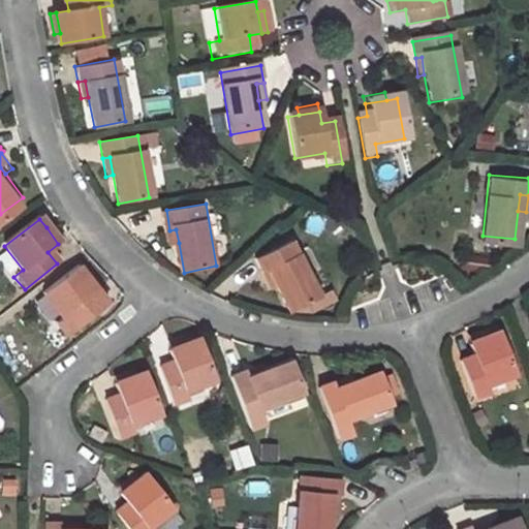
[(47,227),(58,244),(63,241),(51,223),(47,227)]
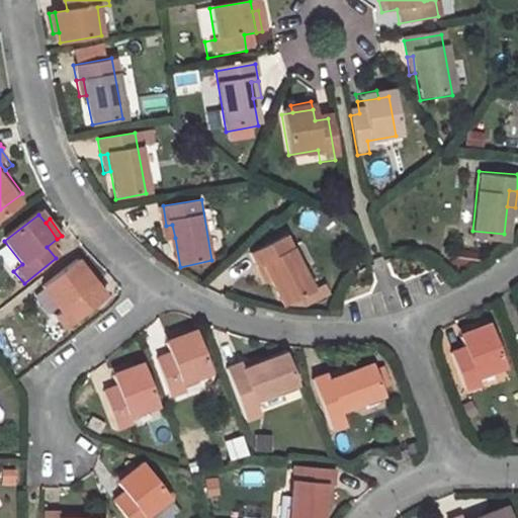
[(166,226),(168,239),(175,238),(172,225),(166,226)]
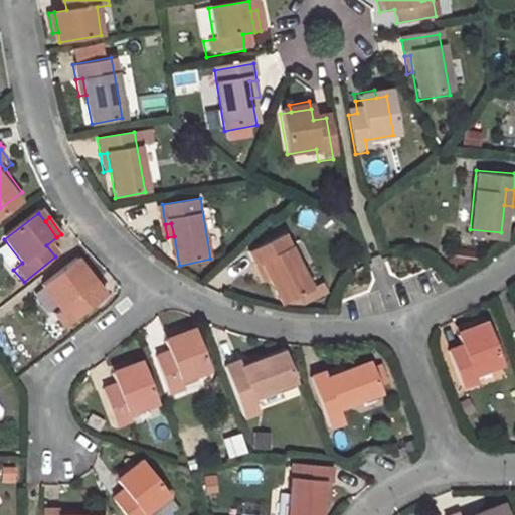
[(266,261),(275,278),(286,301),(313,287),(287,233),(252,250),(260,265),(266,261)]
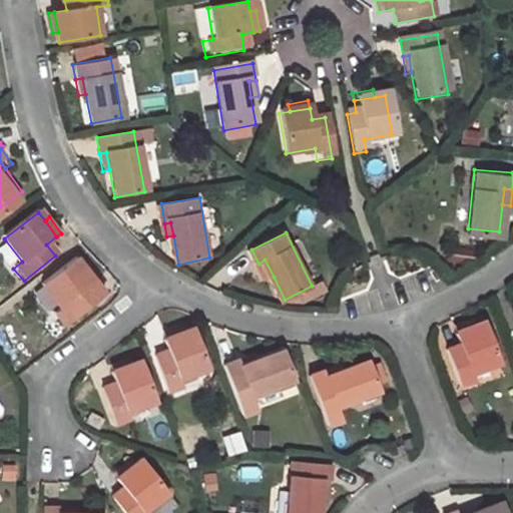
[(44,281),(62,305),(53,312),(64,325),(95,300),(86,288),(97,280),(83,264),(77,255),(44,281)]
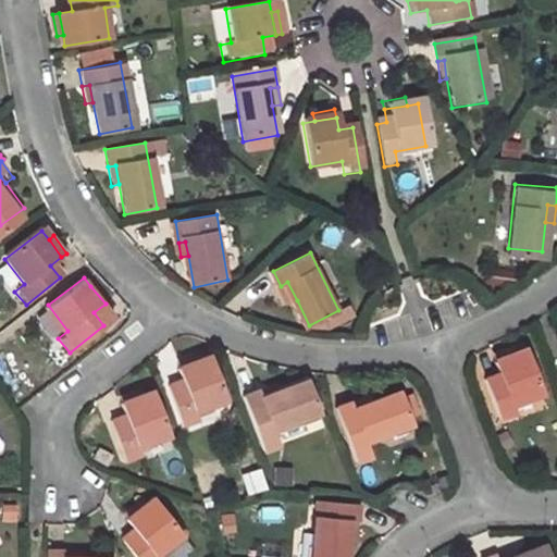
[(90,286),(106,304),(110,300),(96,282),(90,286)]
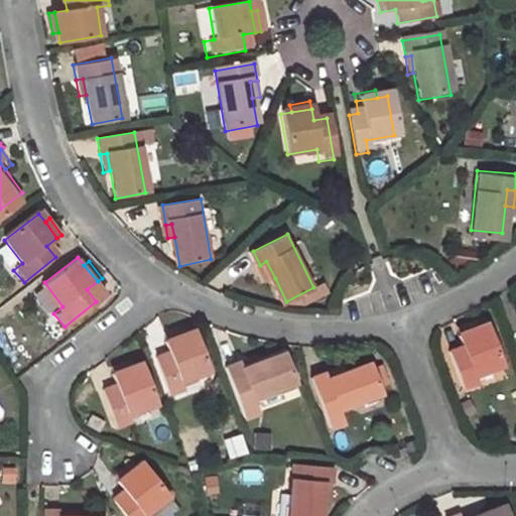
[(260,265),(268,281),(275,278),(266,261),(260,265)]
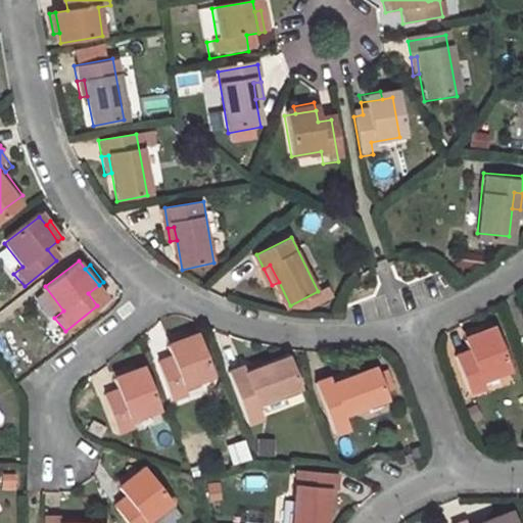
[(479,323),(462,329),(464,336),(481,330),(479,323)]
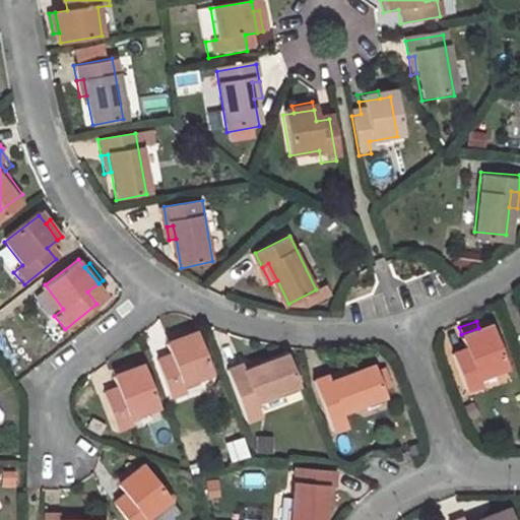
[(454,350),(468,389),(481,385),(477,374),(505,364),(491,323),(478,328),(461,334),(466,346),(454,350)]
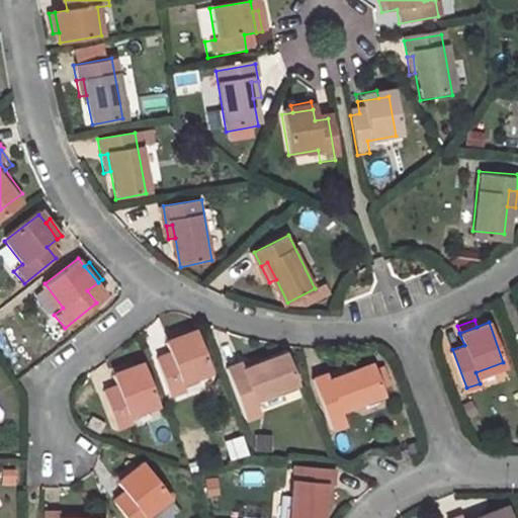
[(180,329),(162,335),(163,340),(182,334),(180,329)]
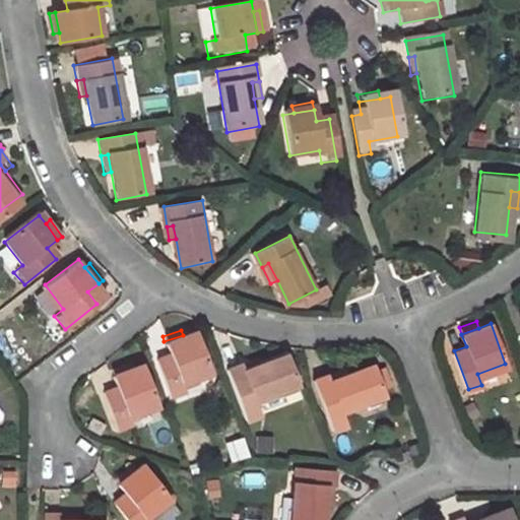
[(183,335),(164,341),(170,355),(157,360),(173,399),(187,393),(183,382),(209,372),(193,331),(183,335)]
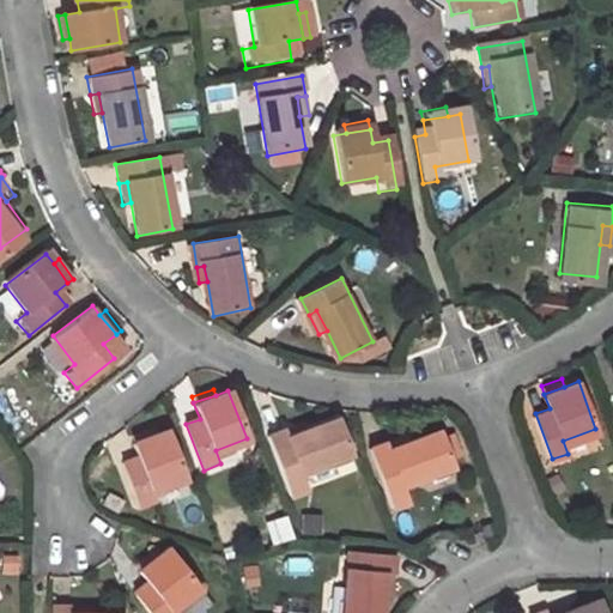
[(301,475),(350,455),(337,422),(308,432),(290,439),(286,431),(267,439),(284,481),(301,475)]
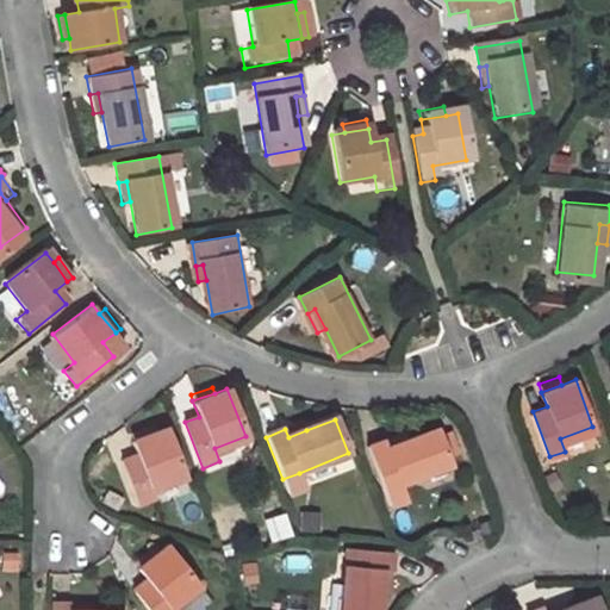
[(383,481),(448,455),(435,421),(404,434),(387,440),(384,431),(365,439),(383,481)]
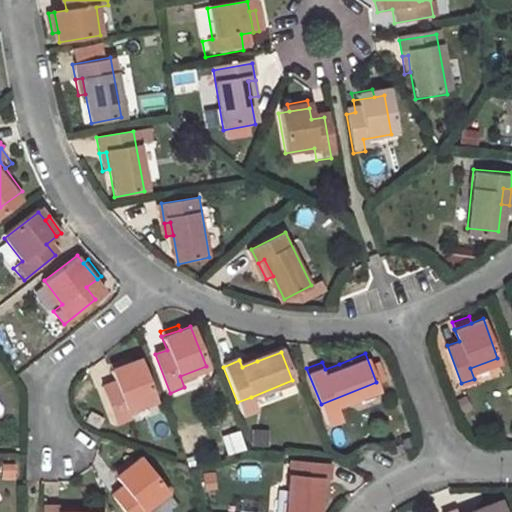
[(254,354),(239,360),(242,367),(257,361),(254,354)]
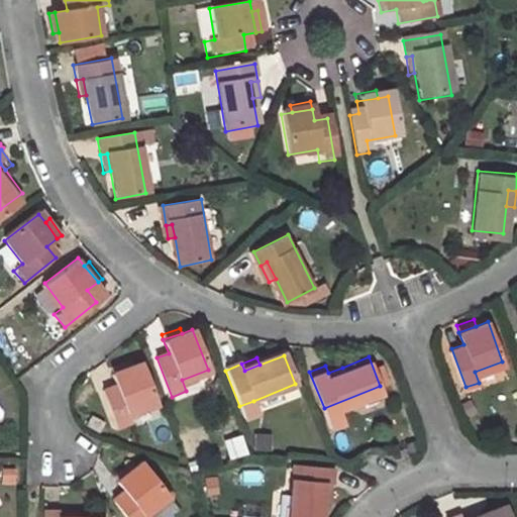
[(328,373),(342,368),(339,360),(325,366),(328,373)]
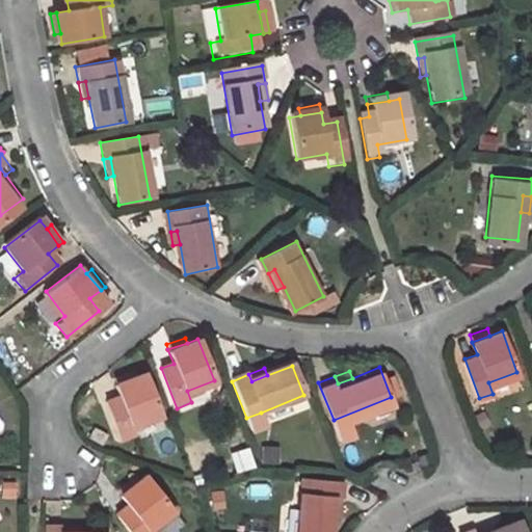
[(134,378),(115,386),(117,392),(137,384),(134,378)]
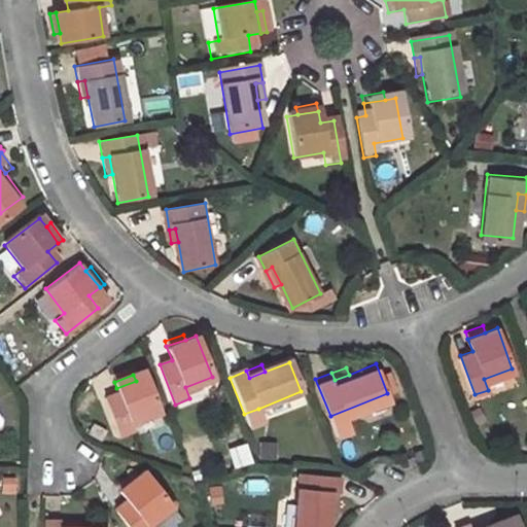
[(134,430),(163,419),(146,377),(136,381),(116,388),(121,401),(108,407),(124,447),(138,442),(134,430)]
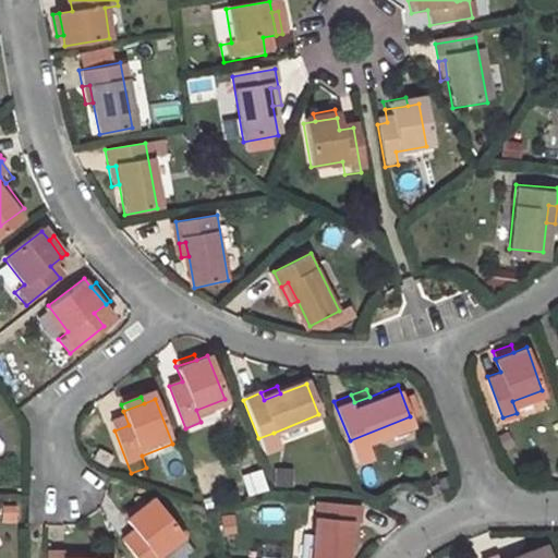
[(274,433),(258,438),(265,453),(280,448),(274,433)]
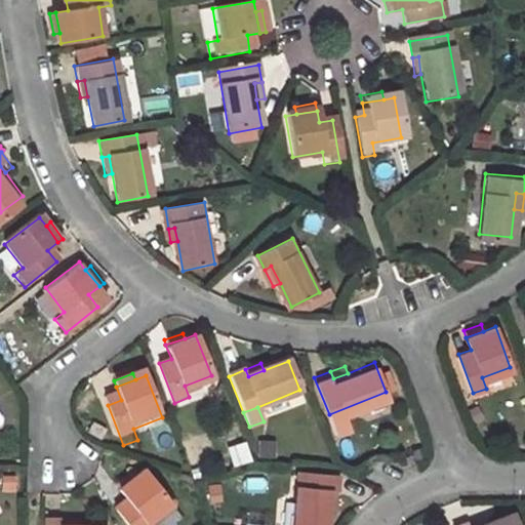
[(117,509),(127,524),(148,524),(170,508),(145,470),(133,477),(117,487),(127,501),(117,509)]
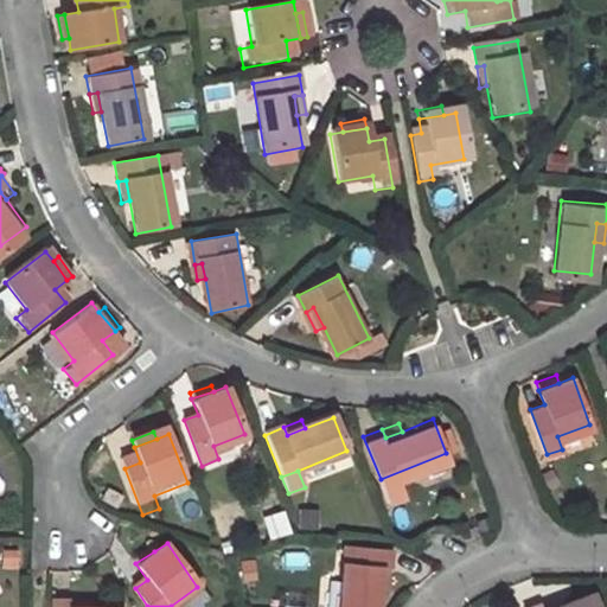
[(343,544),(334,606),(374,606),(377,586),(378,570),(384,572),(387,549),(343,544)]
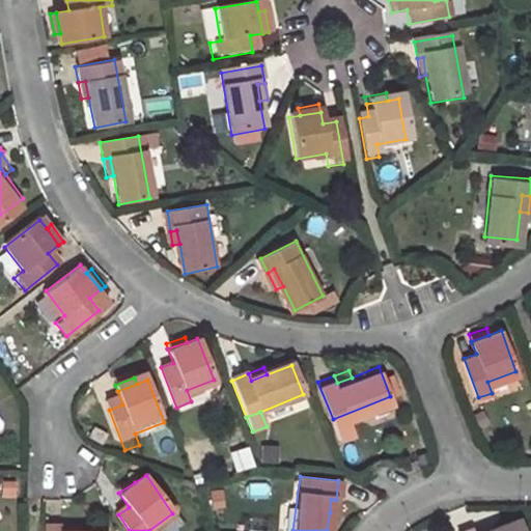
[(118,493),(135,482),(133,478),(116,488),(118,493)]
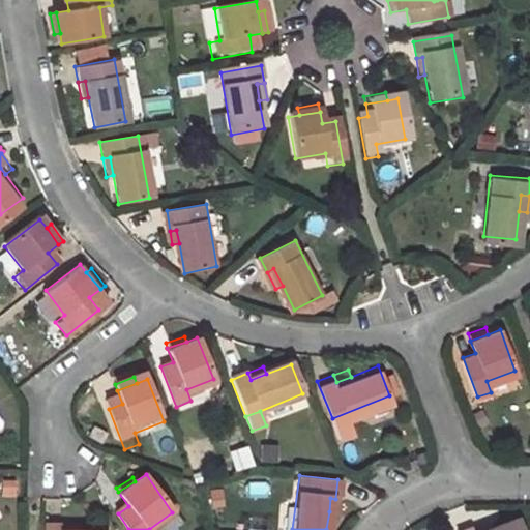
[(523,529),(518,518),(491,528),(483,529),(470,529),(469,528),(464,529),(523,529)]
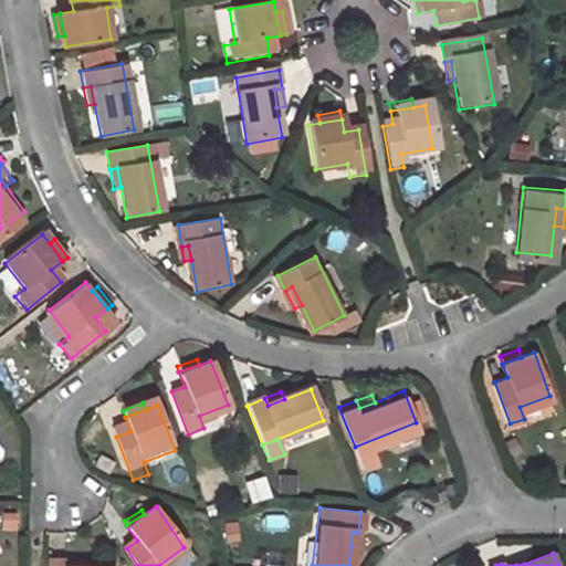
[(502,565),(516,565),(524,564),(521,556),(501,564),(502,565)]
